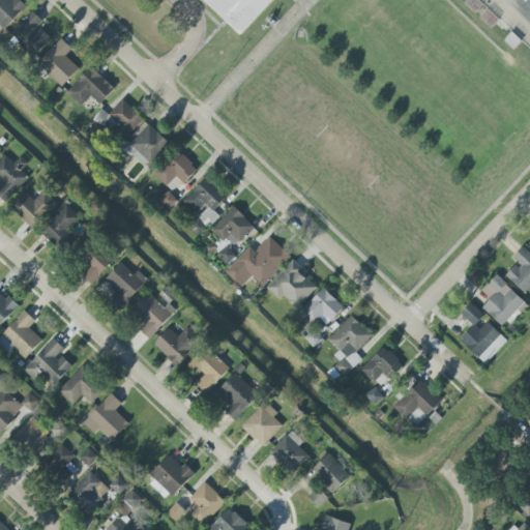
[(0,0),(0,25),(5,30),(27,6),(20,0),(0,0)]
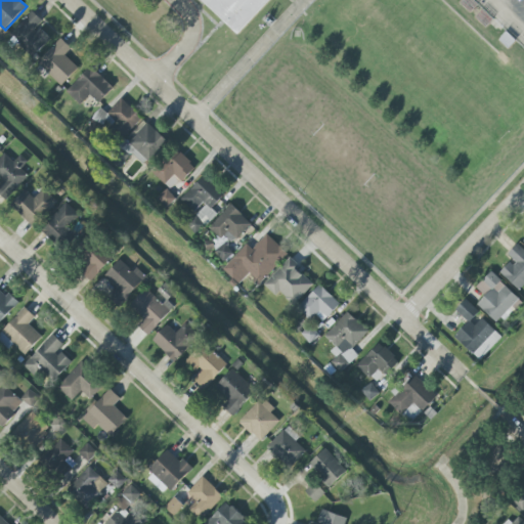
[(201,0),(238,35),(271,0),(201,0)]
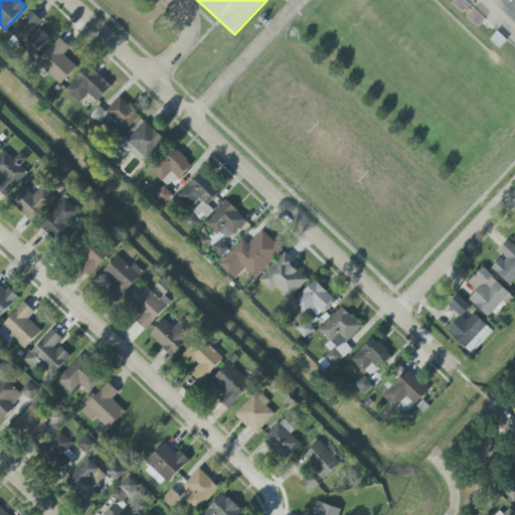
[(50,37),(38,26),(42,21),(31,11),(10,33),(34,55),(50,37)]
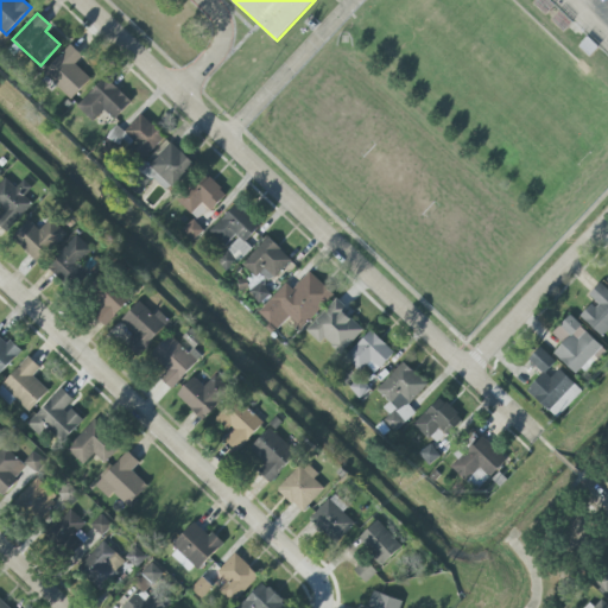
[(73,100),(90,78),(75,64),(83,56),(70,45),(44,75),(73,100)]
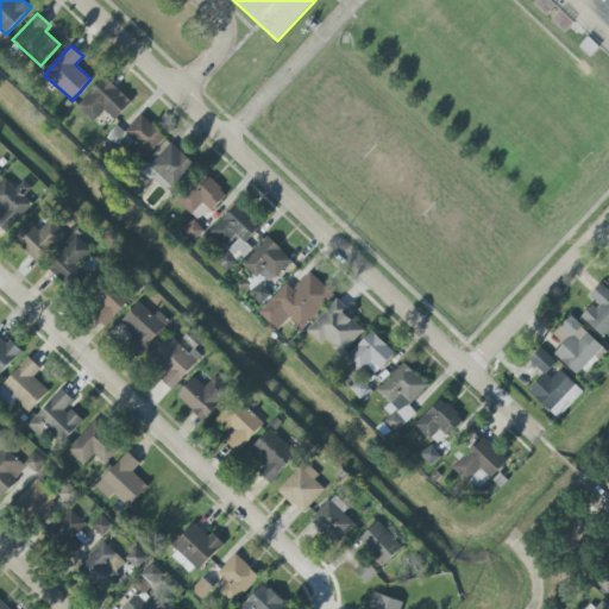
[(115,120),(132,102),(106,77),(77,107),(94,123),(105,111),(115,120)]
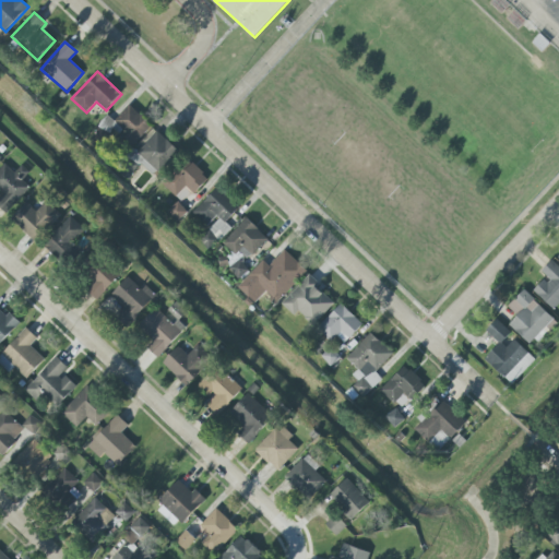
[(114,121),(108,116),(99,125),(108,134),(115,129),(131,146),(152,127),(130,105),(114,121)]
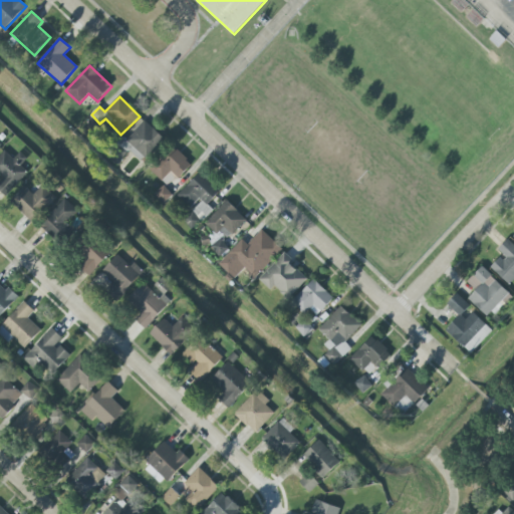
[(140,126),(136,122),(118,144),(144,164),(165,138),(145,121),(140,126)]
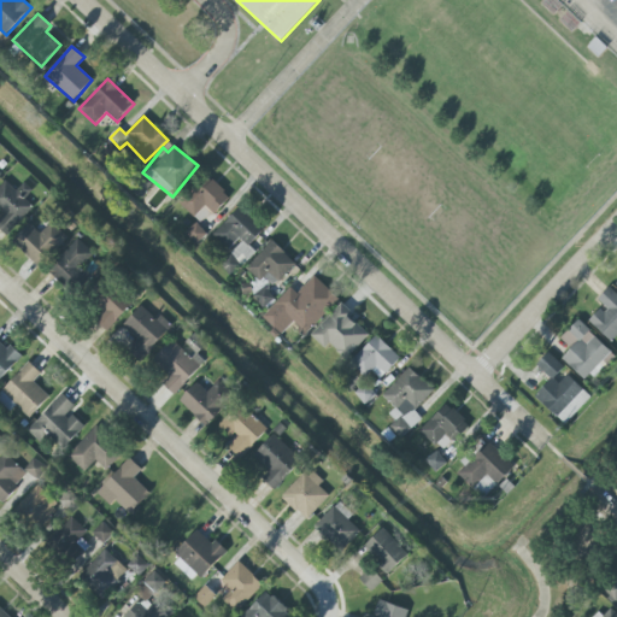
[(181,205),(203,225),(229,197),(209,176),(181,205)]
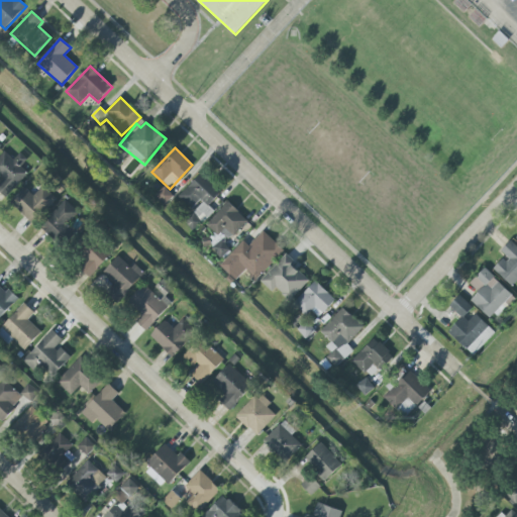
[(28,175),(20,166),(22,165),(8,149),(0,157),(0,183),(3,186),(0,188),(0,191),(5,197),(28,175)]
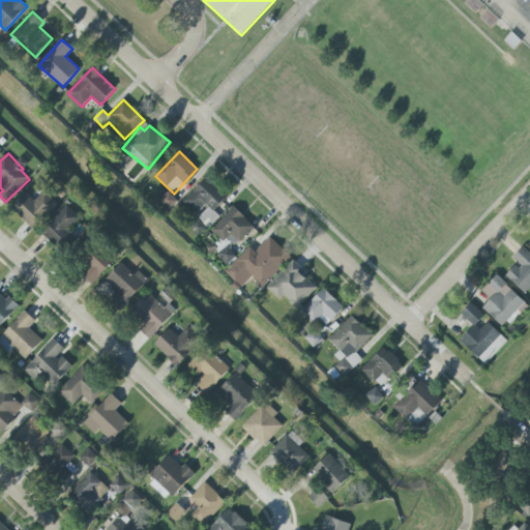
[(198,216),(197,216),(209,228),(219,216),(213,211),(227,197),(206,177),(182,202),(198,216)]
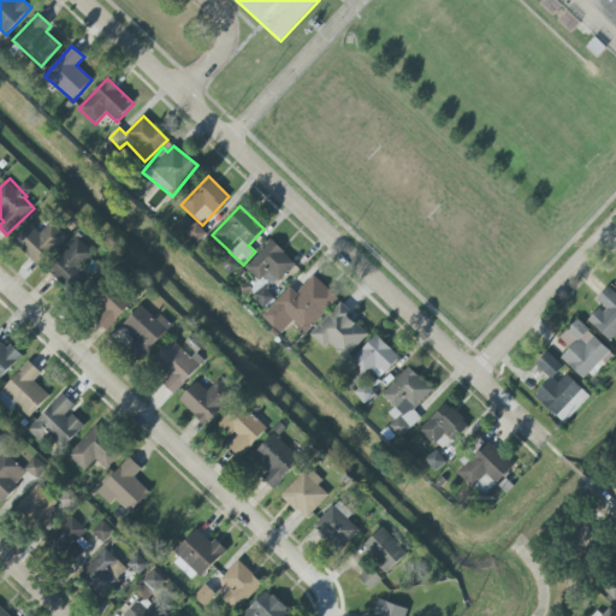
[(13,242),(40,266),(66,236),(51,223),(41,234),(30,224),(13,242)]
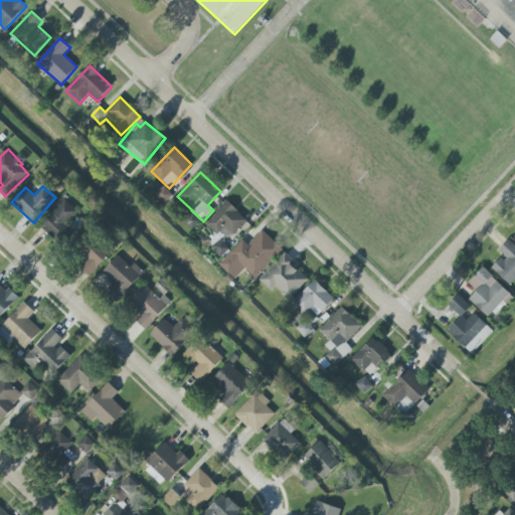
[(155,194),(164,204),(173,196),(164,186),(155,194)]
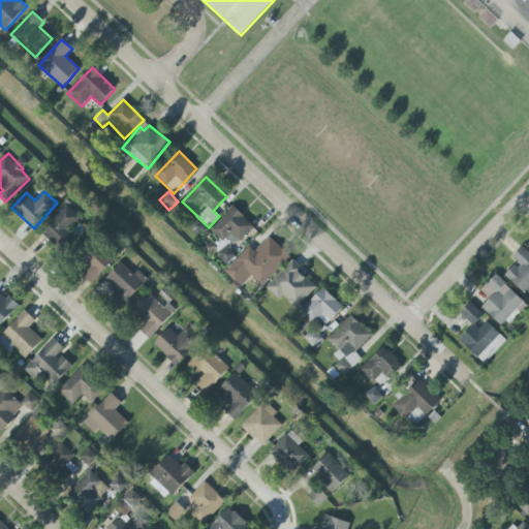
[(81,217),(67,205),(41,232),(63,252),(76,238),(68,230),(81,217)]
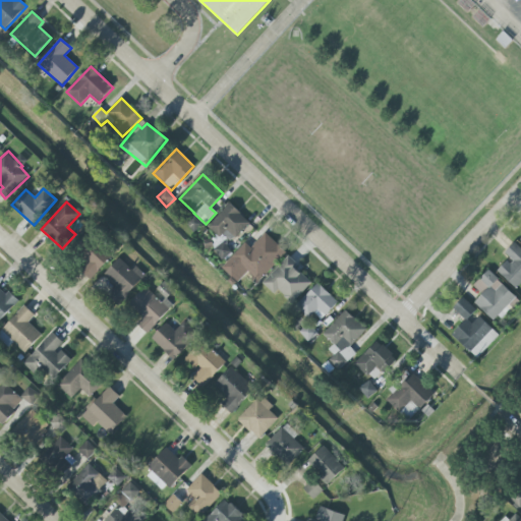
[(230,244),(249,223),(229,204),(209,226),(230,244)]
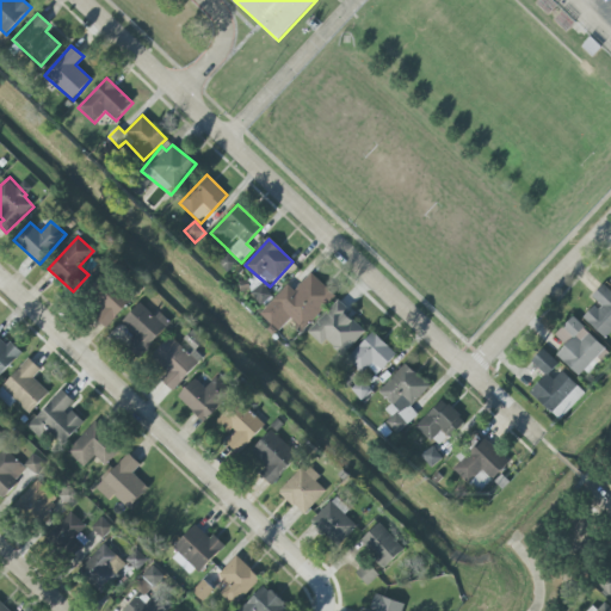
[(260,314),(272,326),(283,314),(302,332),(335,296),(310,273),(294,291),(288,285),(260,314)]
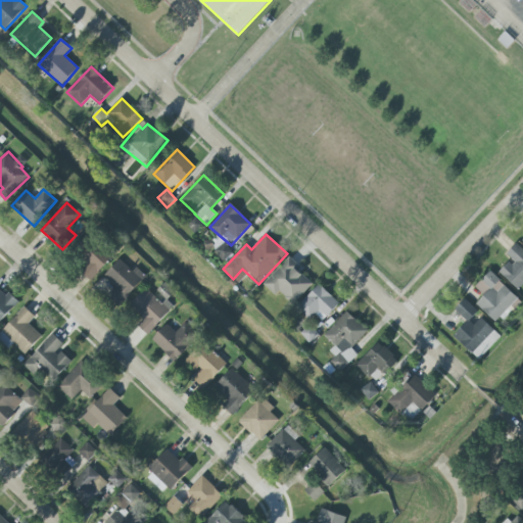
[(93,278),(111,260),(88,236),(69,253),(93,278)]
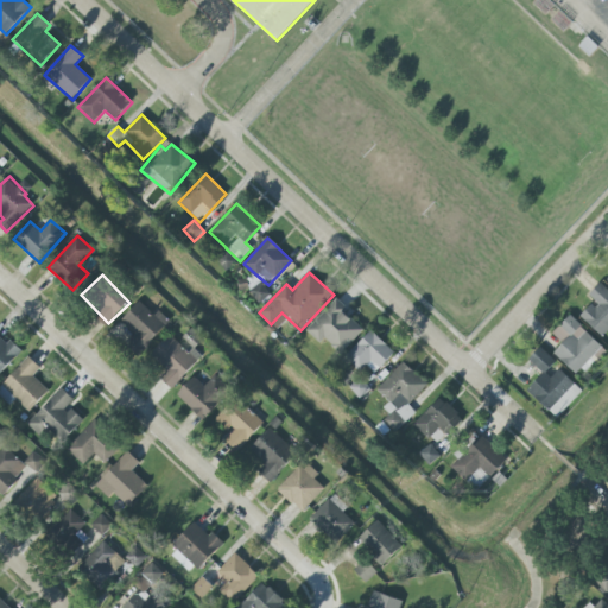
[(271,296),(263,283),(249,291),(259,304),(271,296)]
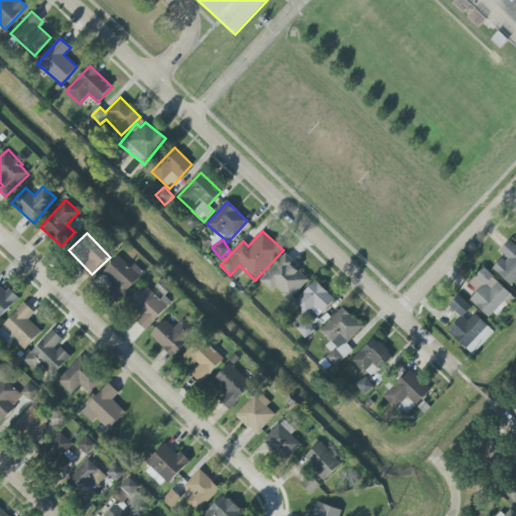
[(515,280),(515,246),(509,240),(498,252),(504,257),(493,268),(511,286),(515,280)]
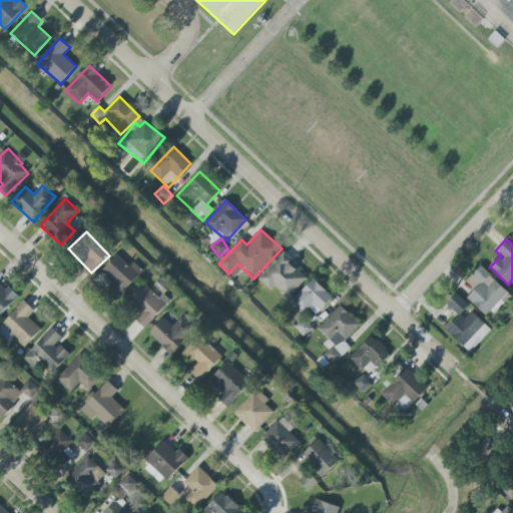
[(259,280),(271,291),(274,286),(288,299),(307,279),(289,263),(292,260),(284,252),(259,280)]
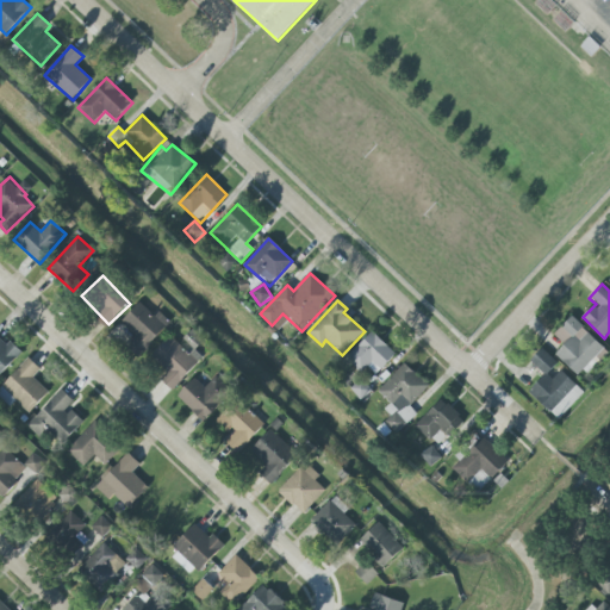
[(160,311),(155,316),(141,303),(122,323),(135,336),(125,346),(138,358),(172,323),(160,311)]
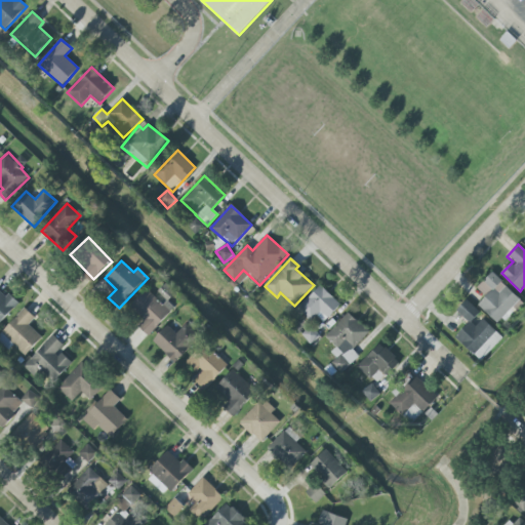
[(477,288),(486,296),(478,305),(500,326),(522,301),(491,273),(477,288)]
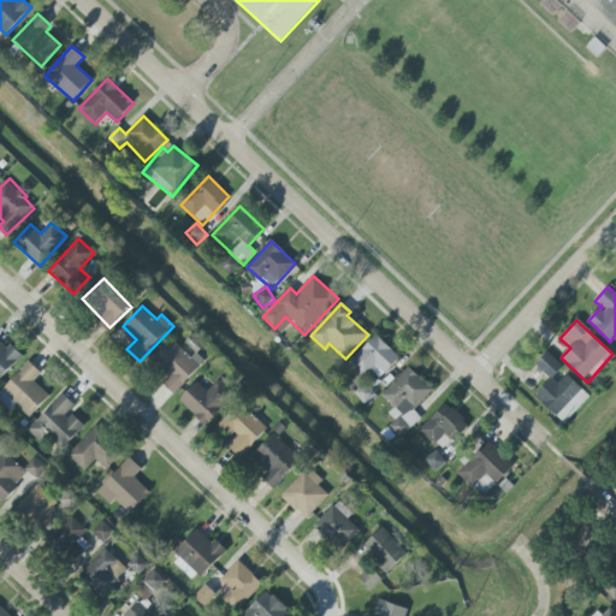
[(363,377),(371,371),(379,378),(400,359),(377,335),(349,361),(363,377)]
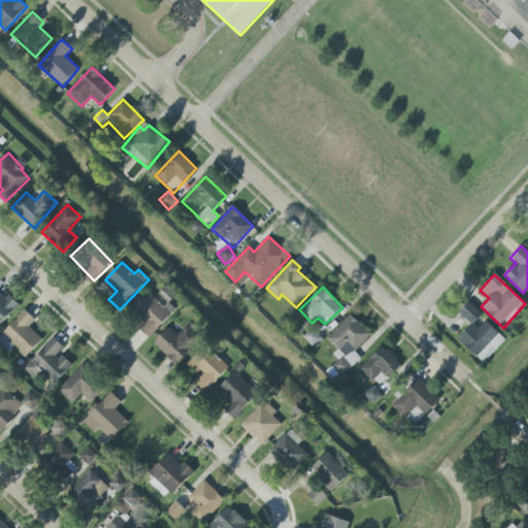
[(139,329),(149,338),(177,307),(161,292),(155,299),(146,291),(131,307),(146,322),(139,329)]
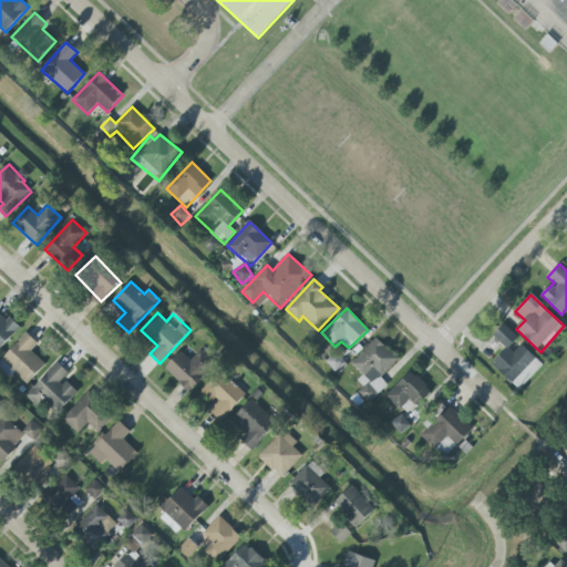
[(0,346),(19,326),(8,316),(4,320),(0,315),(0,346)]
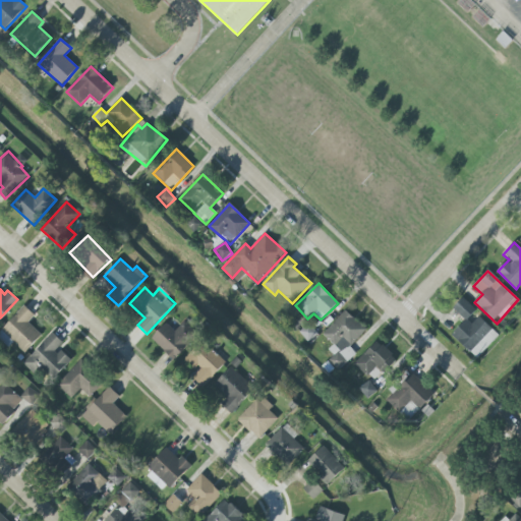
[(453,308),(465,320),(452,335),(477,358),(499,335),(478,316),(472,324),(467,320),(476,310),(463,297),(453,308)]
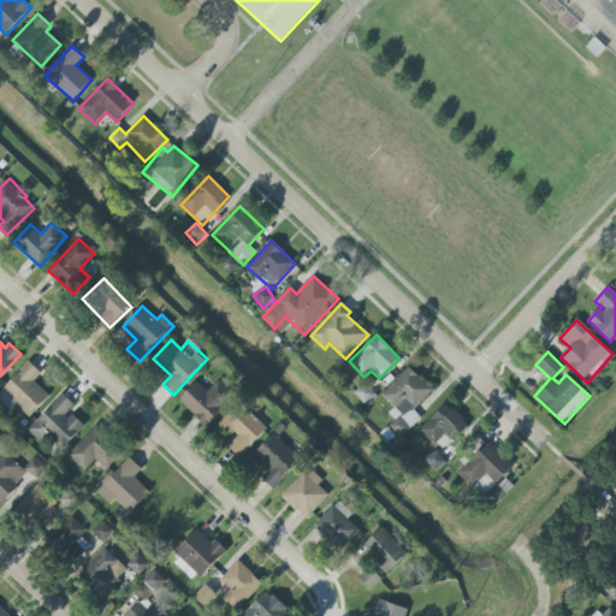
[(29,418),(49,396),(33,381),(41,373),(29,361),(0,391),(0,401),(10,410),(15,406),(29,418)]
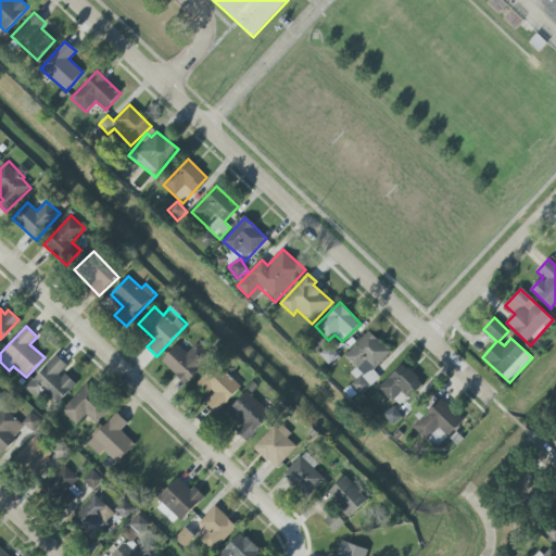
[(344,356),(358,370),(348,382),(362,395),(379,377),(374,370),(391,352),(368,331),(344,356)]
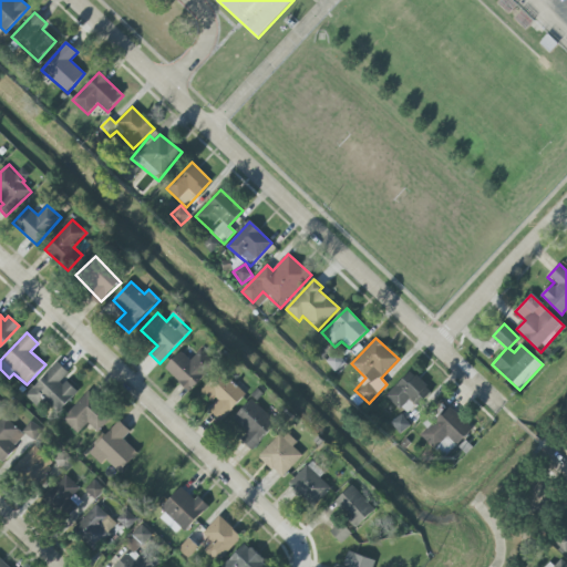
[(165,367),(188,392),(216,366),(202,350),(189,360),(182,352),(165,367)]
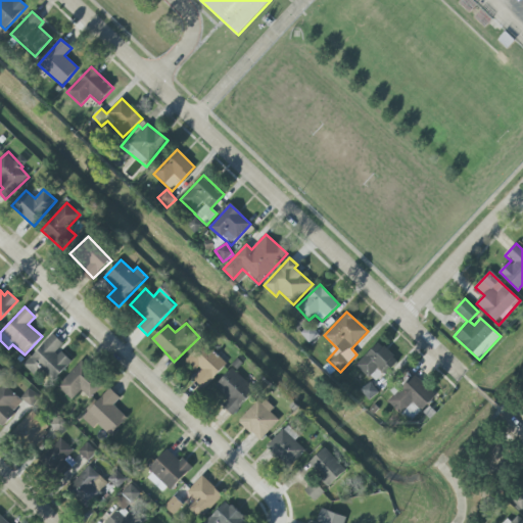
[(72,363),(58,348),(63,344),(54,335),(22,365),(36,379),(43,372),(52,382),(72,363)]
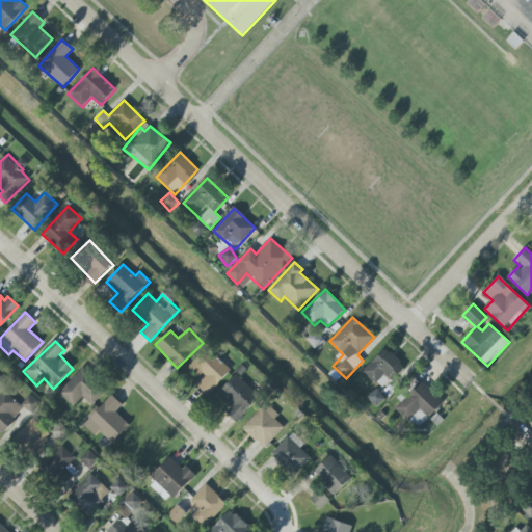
[(384,375),(391,382),(405,368),(386,348),(362,371),(375,384),(384,375)]
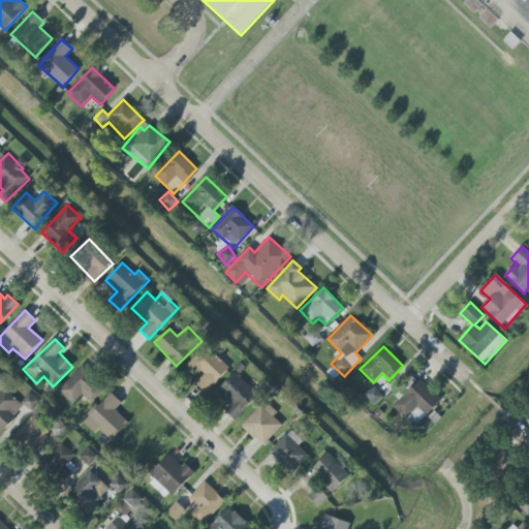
[(199,376),(194,382),(207,393),(228,369),(205,347),(188,366),(199,376)]
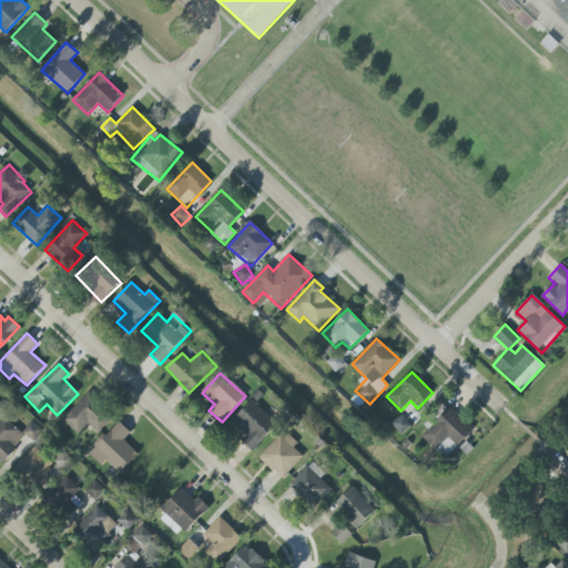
[(113,417),(87,393),(62,419),(78,435),(88,424),(98,434),(113,417)]
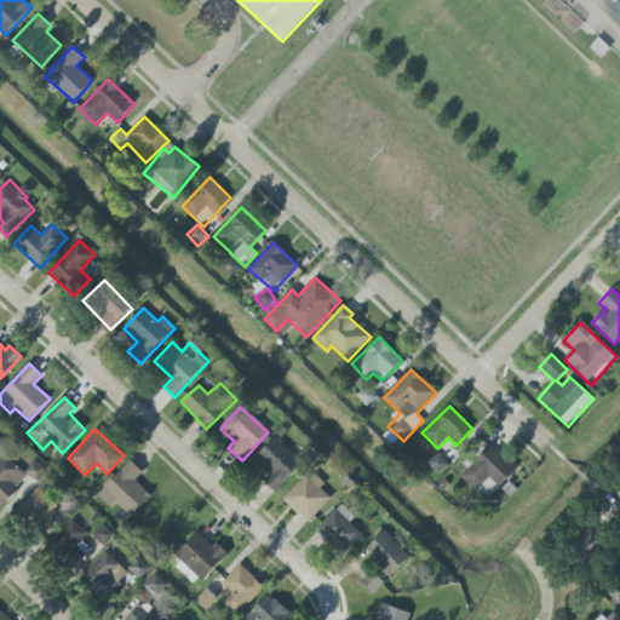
[(303,463),(274,436),(253,460),(270,475),(264,482),(276,493),(303,463)]
